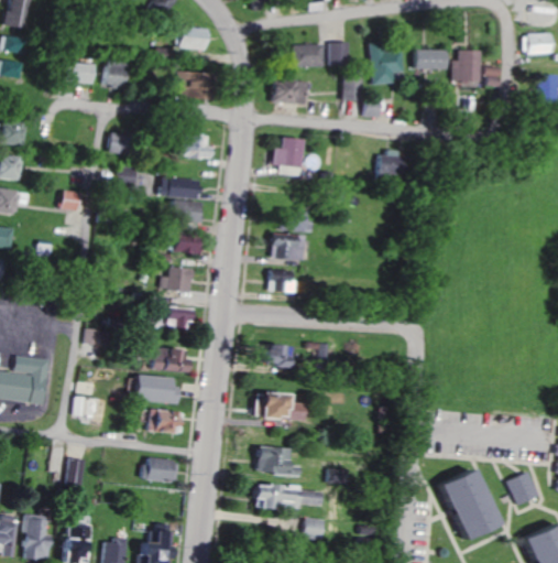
[(0,10),(0,25),(29,28),(29,0),(4,0),(4,10),(0,10)]
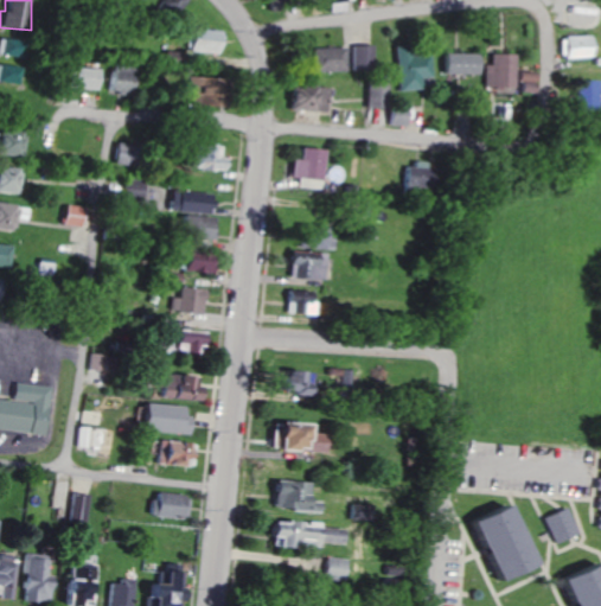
[(184,14),(193,0),(166,0),(166,2),(184,14)]
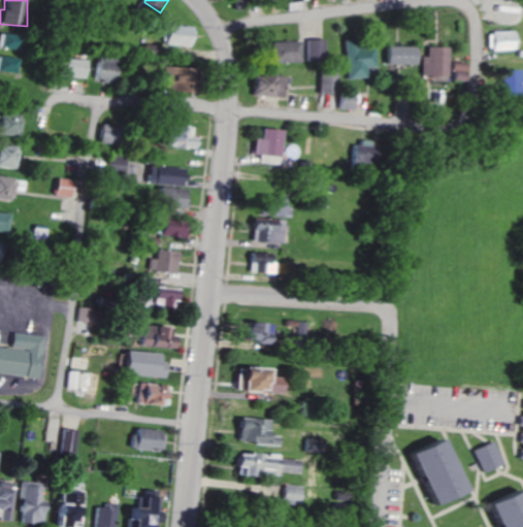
[(289,0),(290,10),(302,9),(302,0),(289,0)]
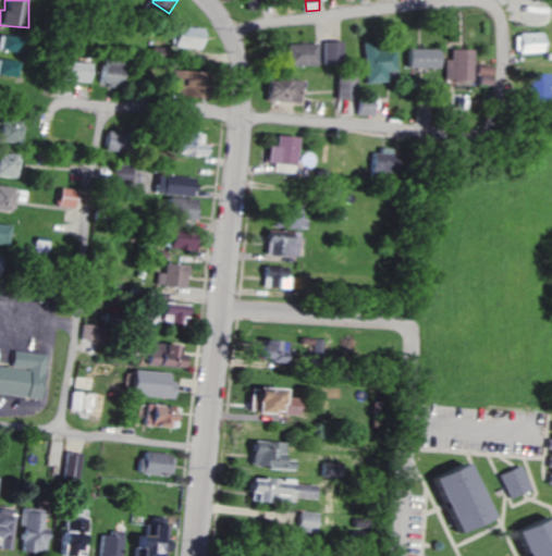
[(207,28),(175,26),(174,48),(206,49),(207,28)]
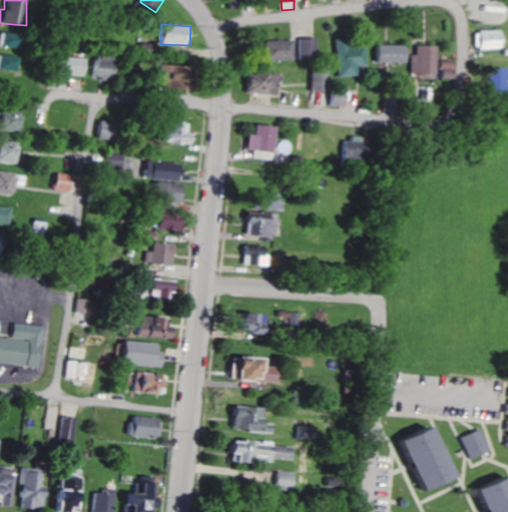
[(497,30),(476,31),(477,49),(497,49),(497,30)]
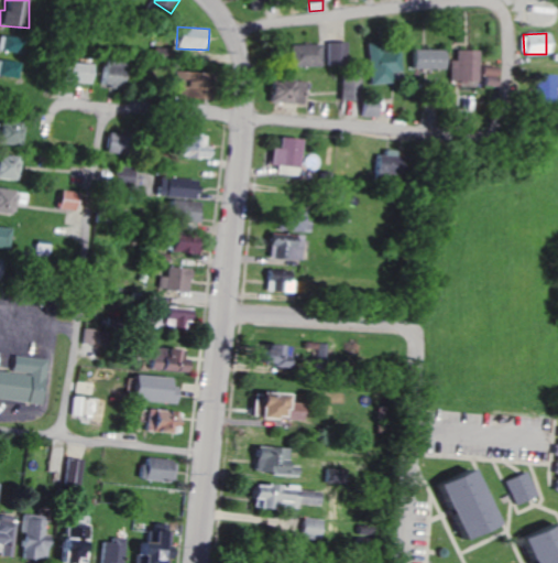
[(0,50),(20,52),(20,38),(0,35),(0,50)]
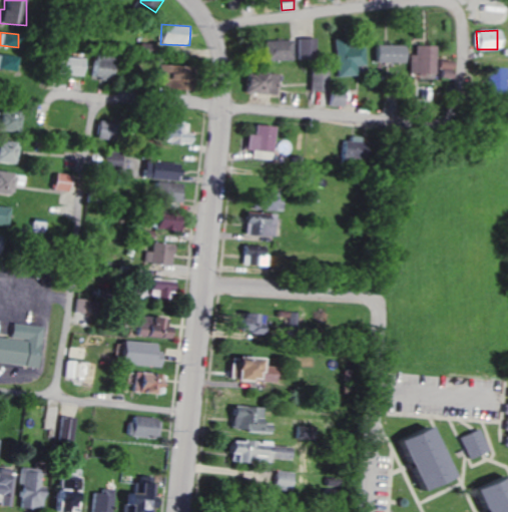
[(320,38),(302,39),(303,57),(321,56),(320,38)]
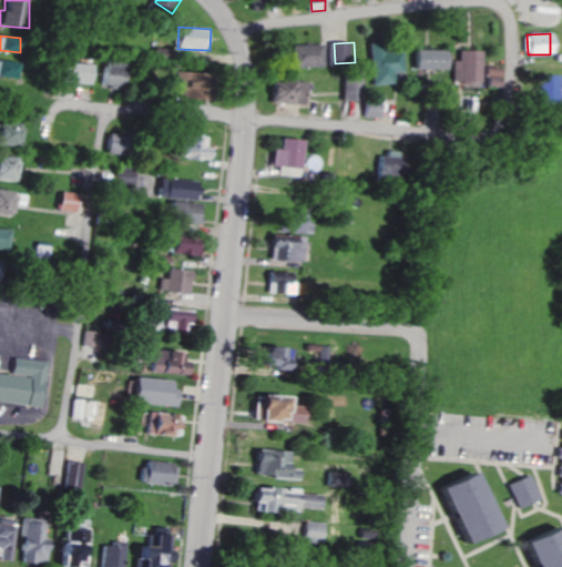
[(295,46),(295,68),(328,67),(328,44),(295,46)]
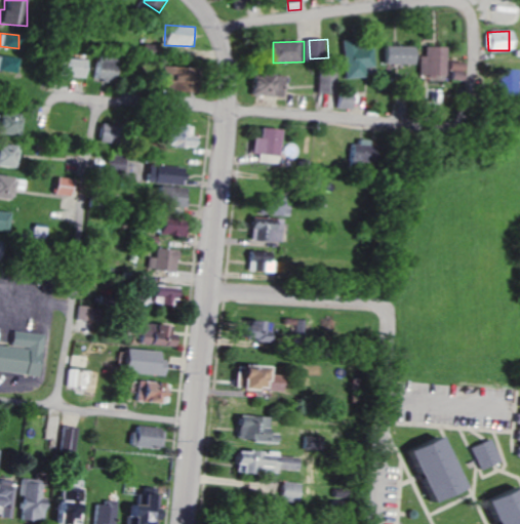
[(347,79),(368,78),(367,67),(376,67),(375,44),(346,45),(347,79)]
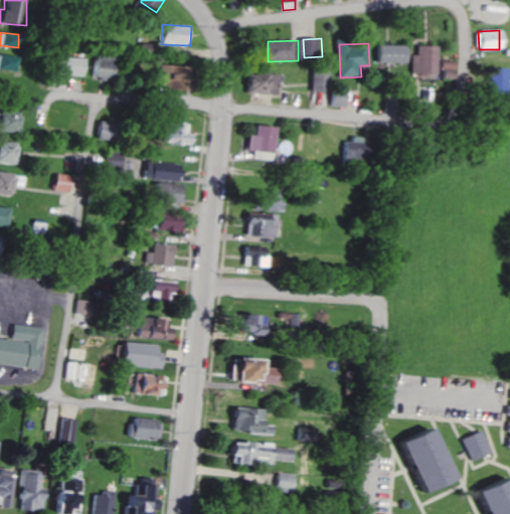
[(407,63),(408,46),(379,45),(379,63),(407,63)]
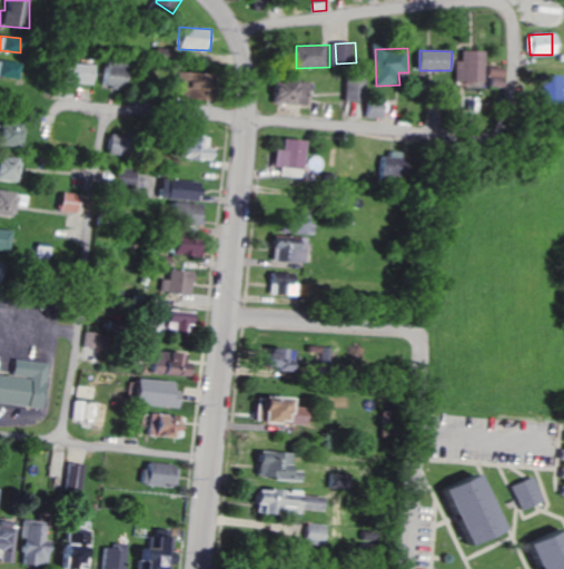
[(485,51),(463,51),(463,61),(458,61),(457,82),(485,82),(485,51)]
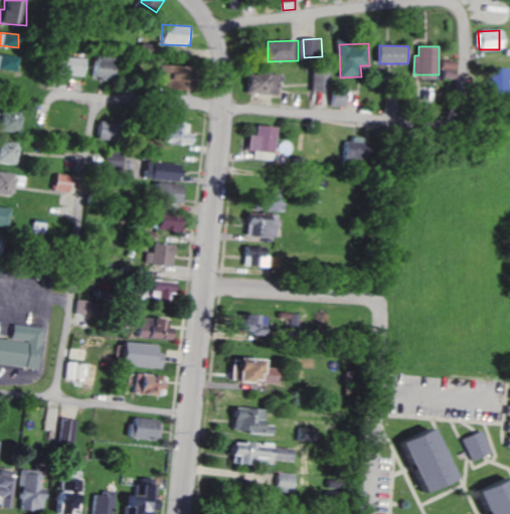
[(0,68),(18,69),(18,56),(0,55),(0,68)]
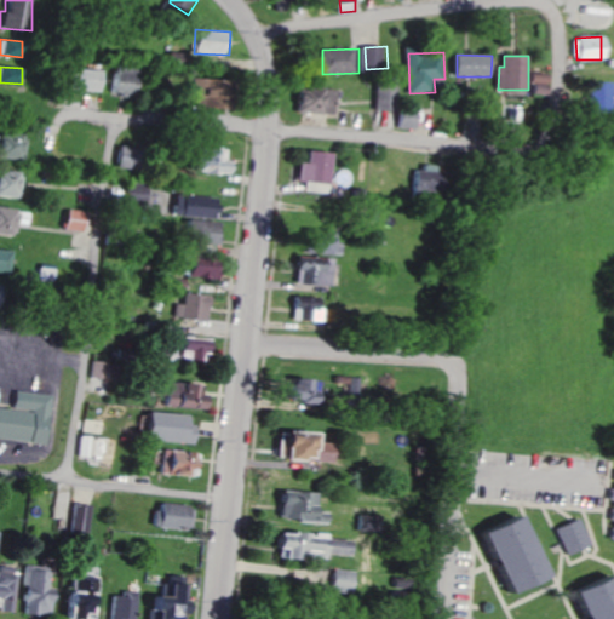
[(113,96),(136,95),(133,67),(110,68),(113,96)]
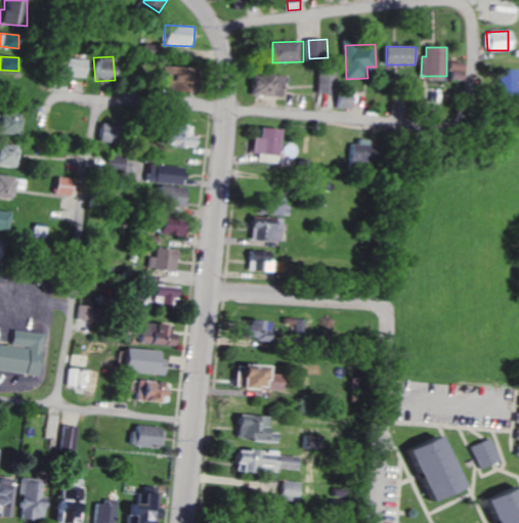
[(87,77),(87,59),(53,58),(53,76),(87,77)]
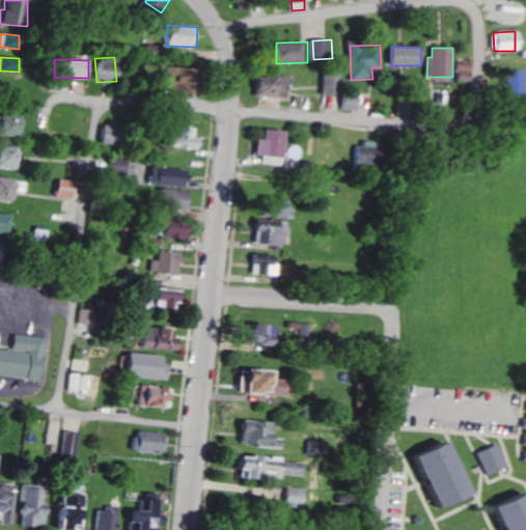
[(468,63),(454,62),(453,72),(458,73),(458,81),(467,81),(468,63)]
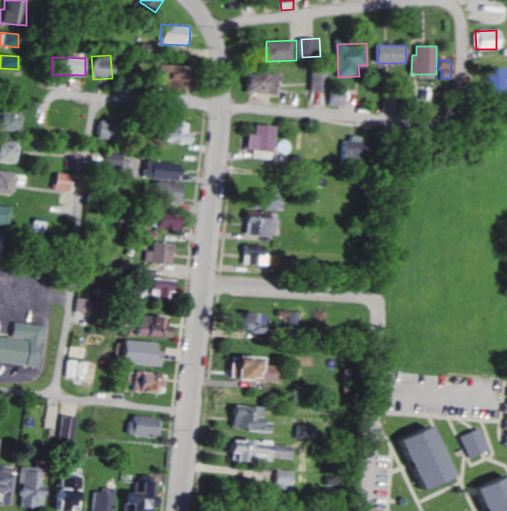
[(157,88),(178,89),(178,66),(158,65),(157,88)]
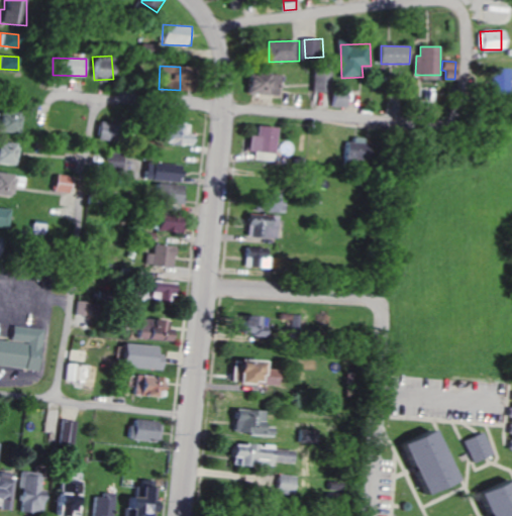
[(316,92),(334,93),(335,70),(316,69),(316,92)]
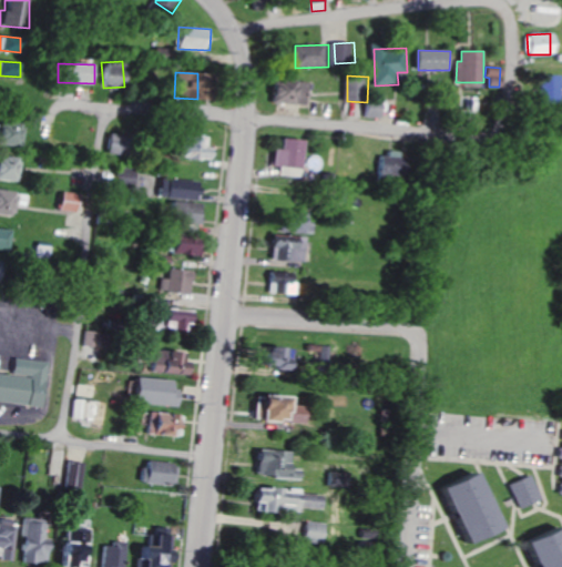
[(553,76),(534,76),(535,103),(554,103),(553,76)]
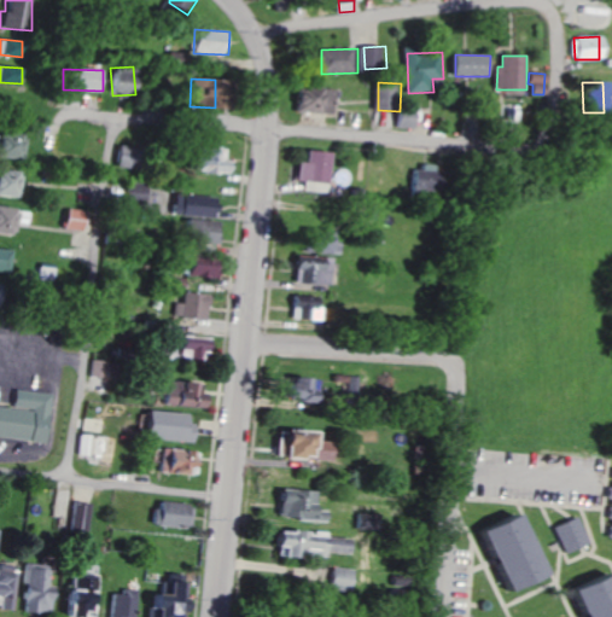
[(297,112),(338,115),(339,88),(298,87),(297,112)]
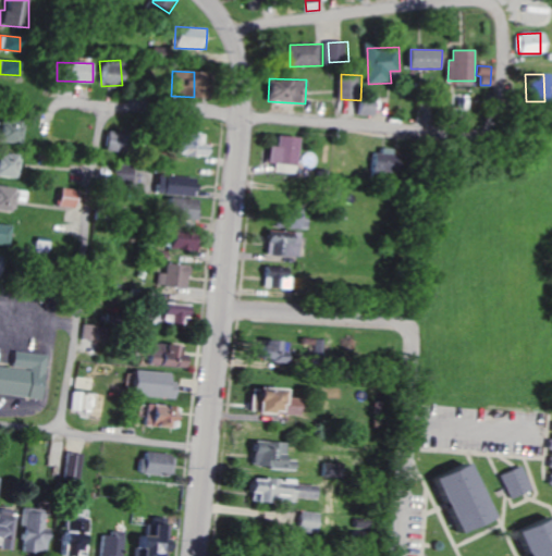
[(380,98),(362,97),(362,115),(380,116),(380,98)]
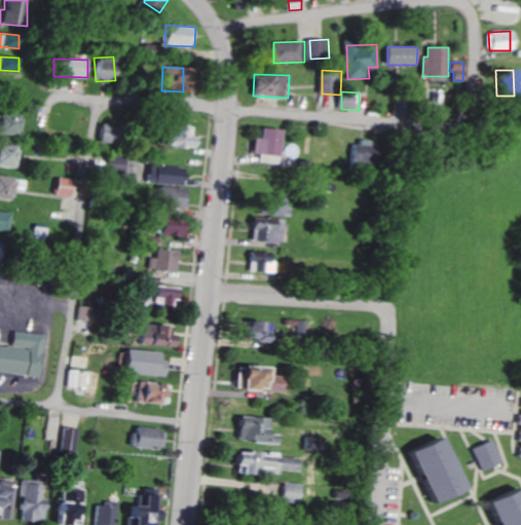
[(0,134),(16,136),(17,114),(0,113),(0,134)]
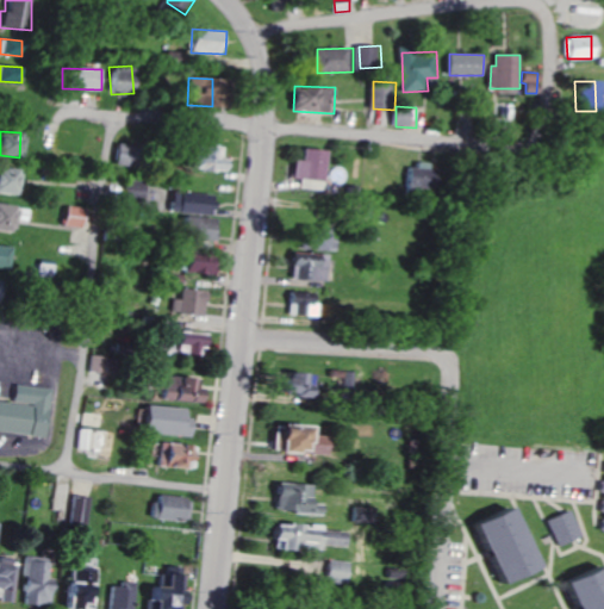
[(222,160),(223,145),(195,145),(195,171),(229,172),(230,160),(222,160)]
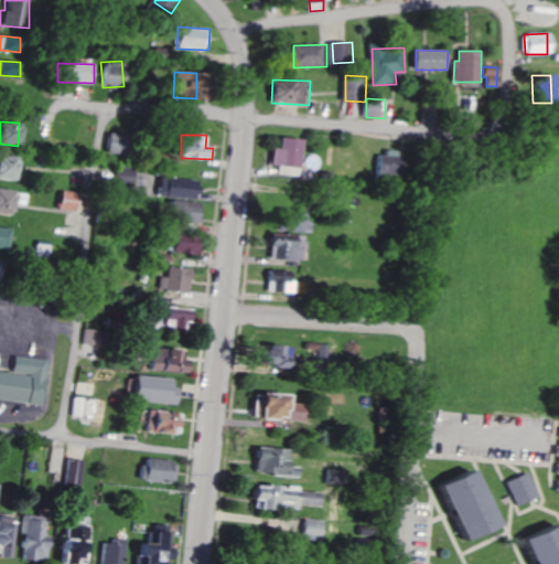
[(108,152),(118,152),(118,137),(108,137),(108,152)]
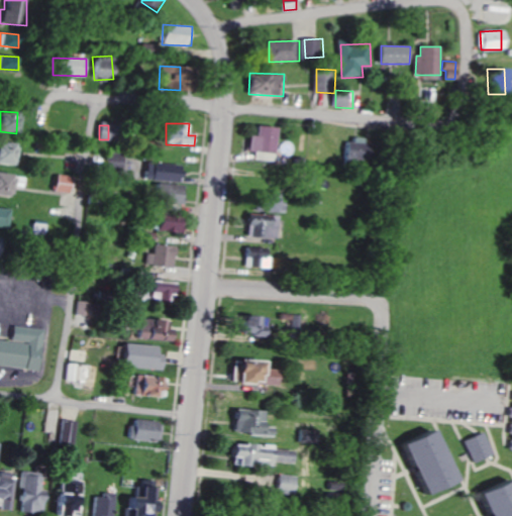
[(277,127),(257,126),(257,136),(249,135),(248,151),(254,151),(254,160),(276,161),(277,127)]
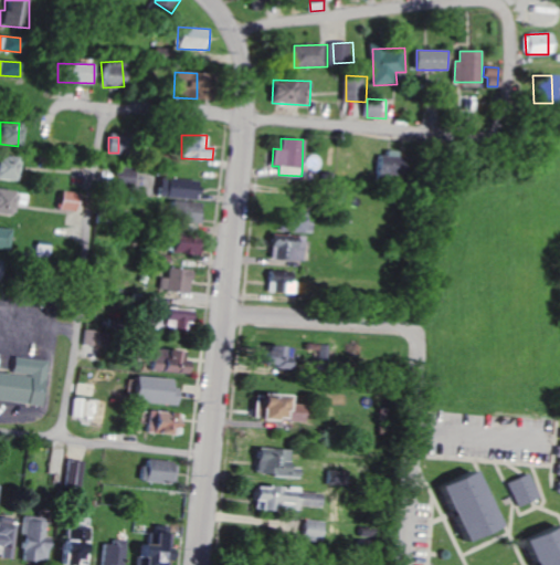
[(381,153),(380,176),(402,177),(403,154),(381,153)]
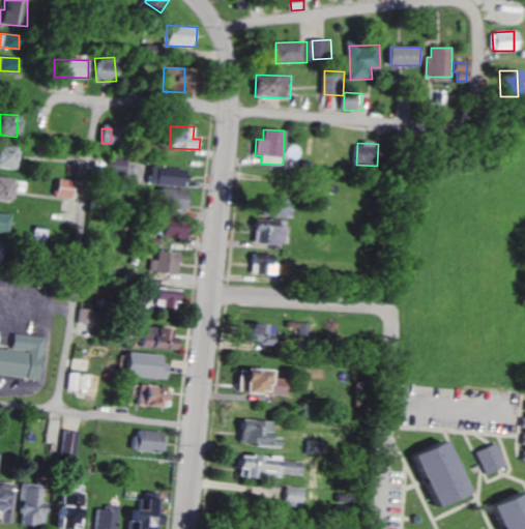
[(0,168),(13,169),(15,146),(0,145),(0,168)]
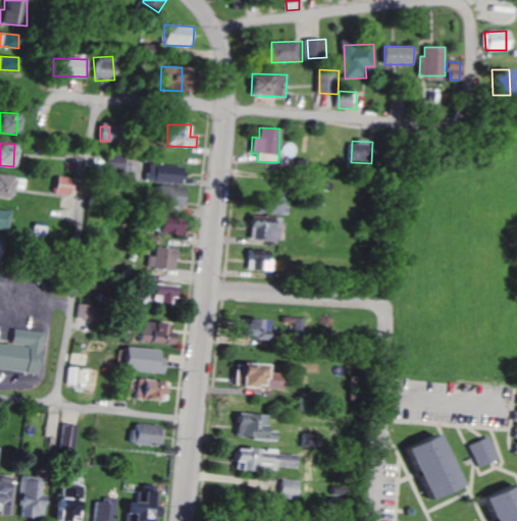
[(124,172),(124,155),(108,155),(108,172),(124,172)]
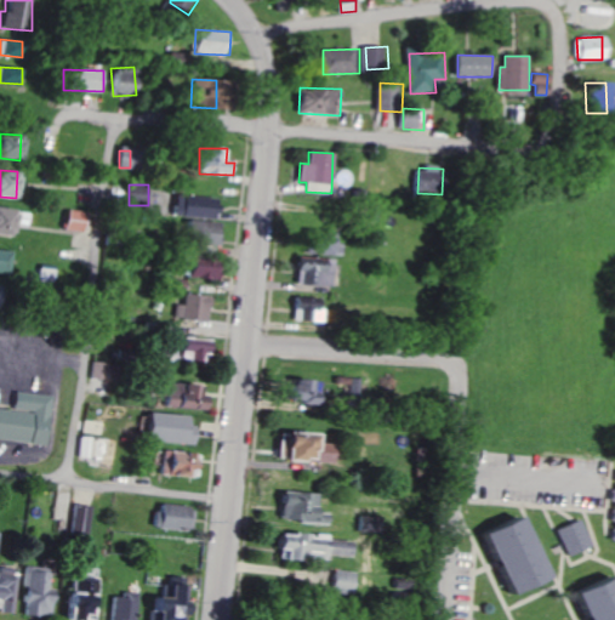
[(220,198),(177,197),(176,216),(218,217),(220,198)]
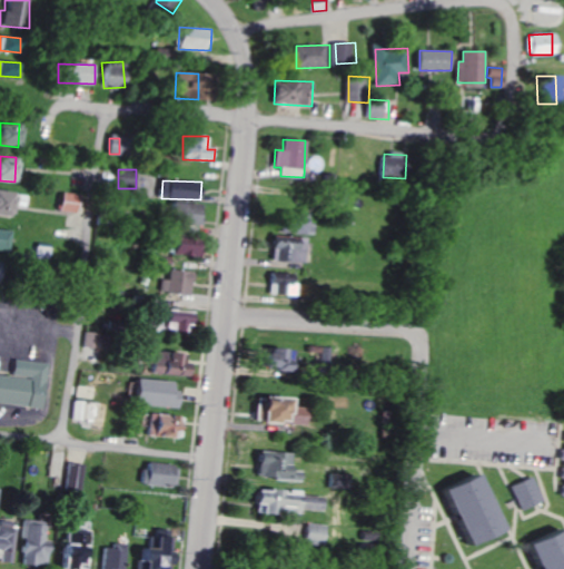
[(16,205),(22,206),(22,193),(0,192),(0,215),(16,216),(16,205)]
